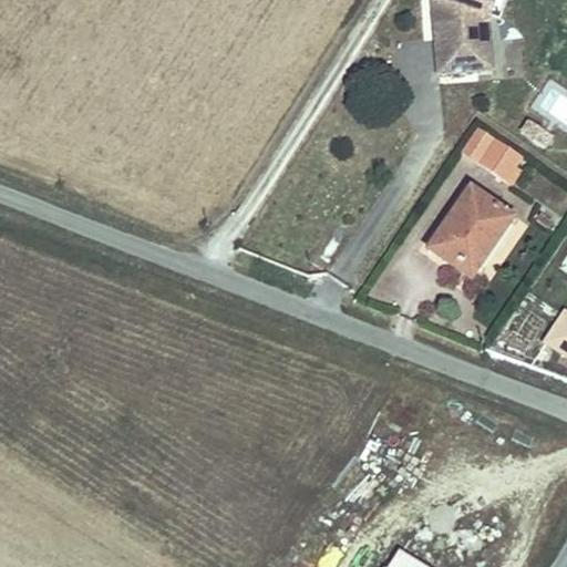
[(490,17),(495,0),(440,0),(441,7),(435,7),(440,74),(481,71),(478,42),(492,41),(490,17)]
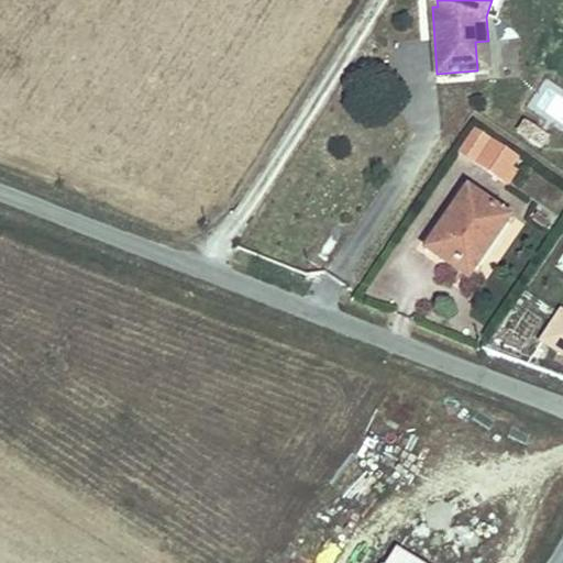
[(497,20),(503,0),(492,0),(486,17),(497,20)]
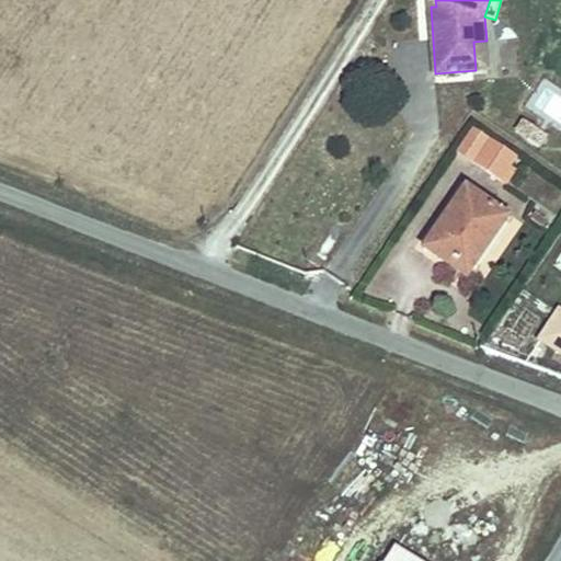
[(489,69),(487,41),(473,42),(476,70),(489,69)]
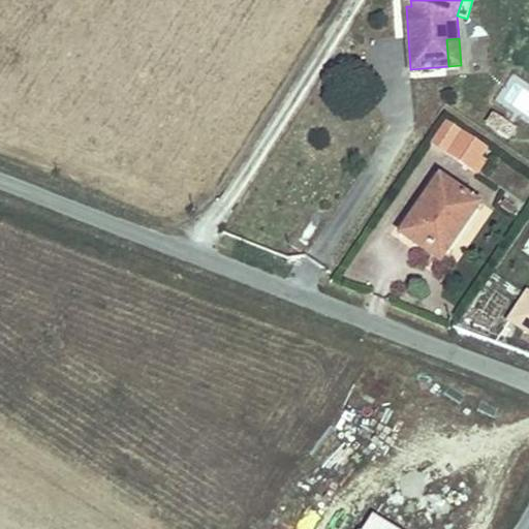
[(528,93),(515,84),(504,101),(528,117),(528,93)]
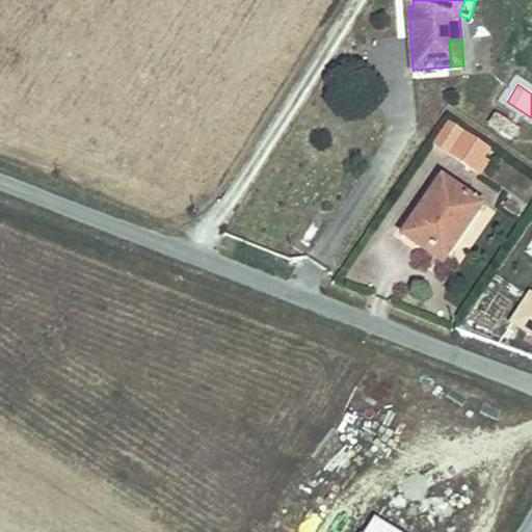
[(490,148),(449,120),(433,143),(474,170),(490,148)]
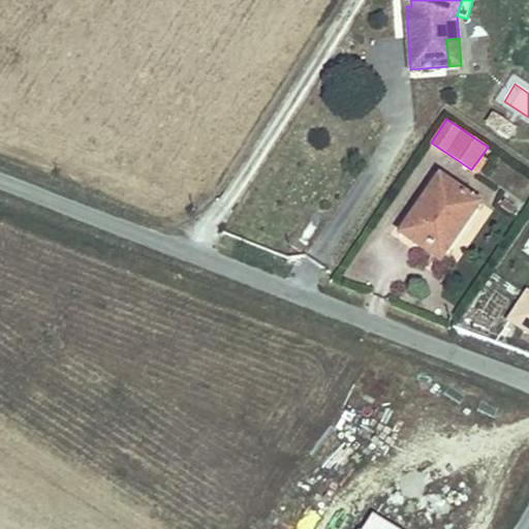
[(477,199),(438,173),(398,230),(415,243),(419,238),(441,253),(477,199)]
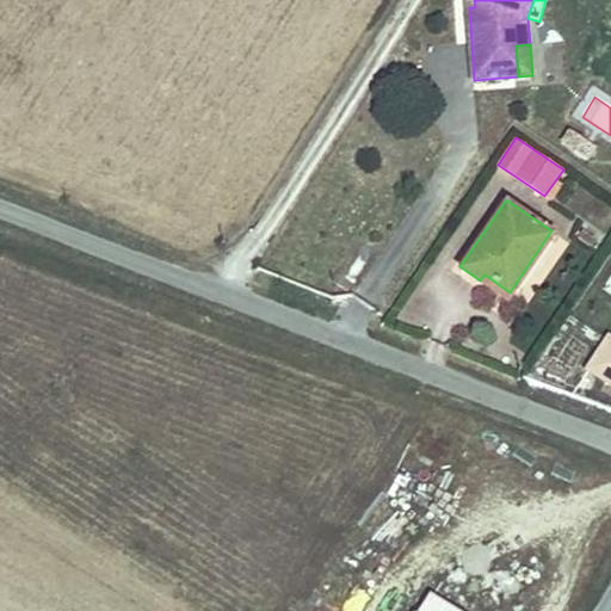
[(610,334),(608,332),(585,369),(610,384),(610,334)]
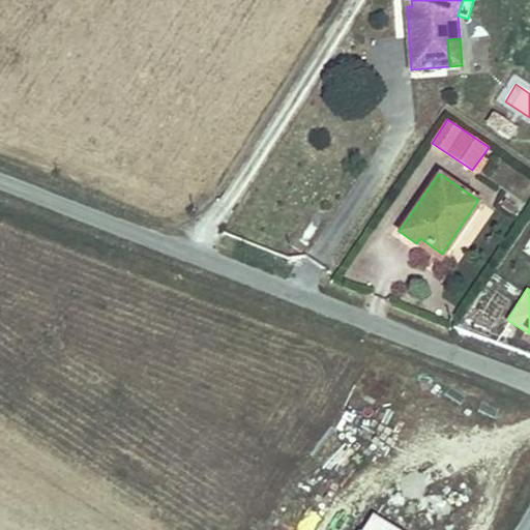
[(402,529),(374,512),(362,529),(402,529)]
